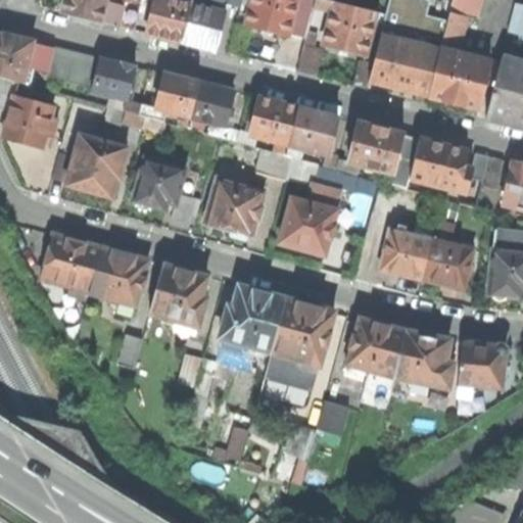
[(66,0),(63,12),(82,17),(100,21),(105,0),(66,0)]
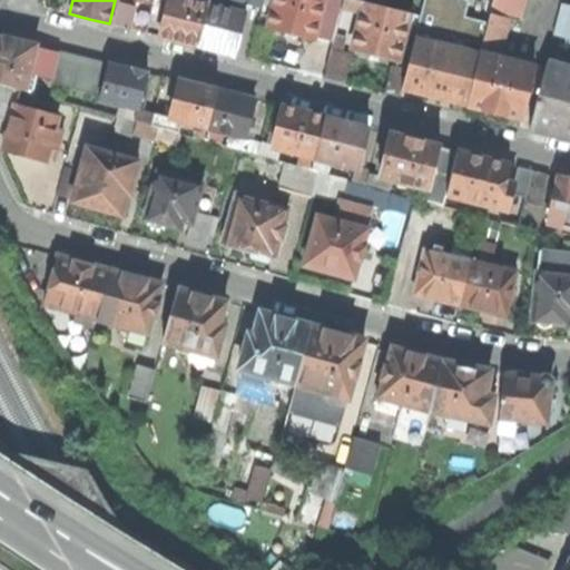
[(115,0),(109,23),(134,29),(140,0),(115,0)]
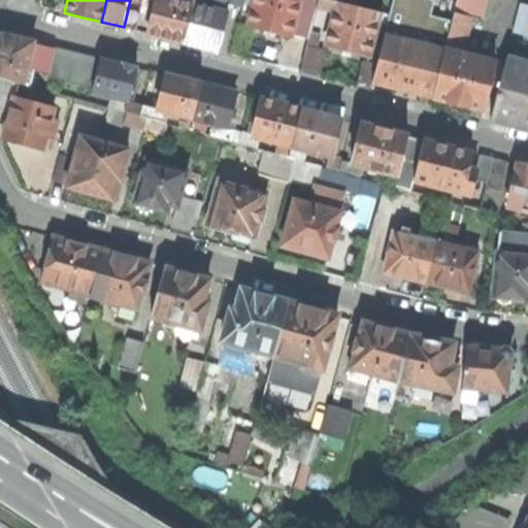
[(130,0),(124,27),(136,30),(142,2),(132,0),(130,0)]
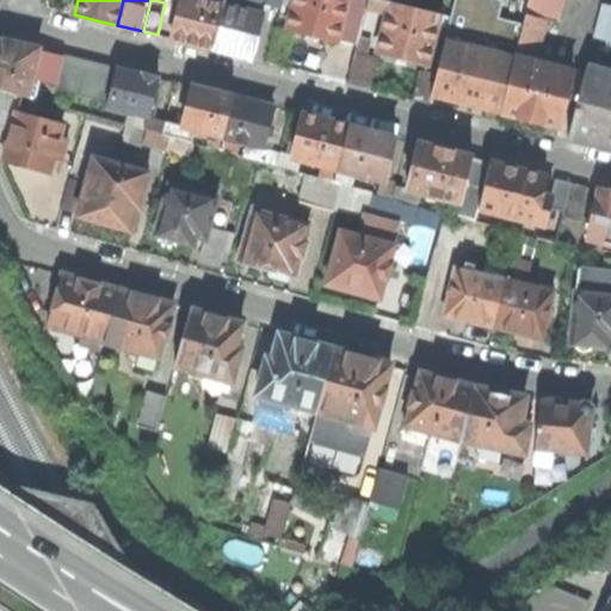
[(223,4),(207,0),(181,0),(173,39),(192,44),(214,49),(224,5),(223,4)]
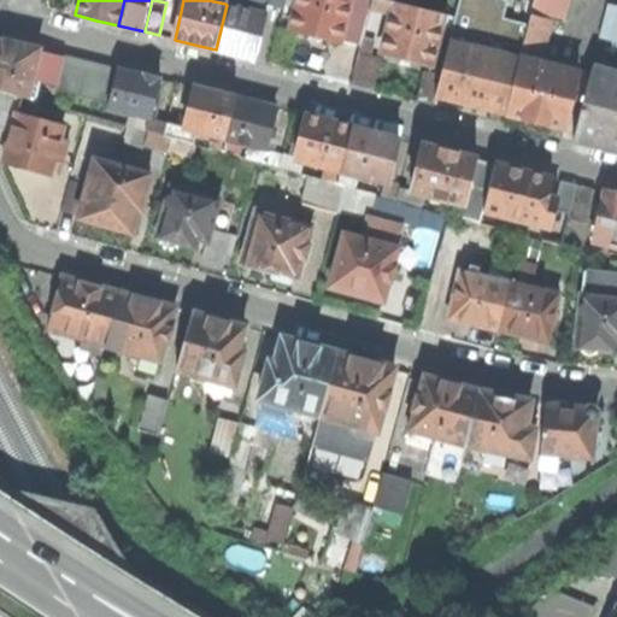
[(266,0),(225,0),(225,4),(227,5),(266,15),(269,4),(266,3),(266,0)]
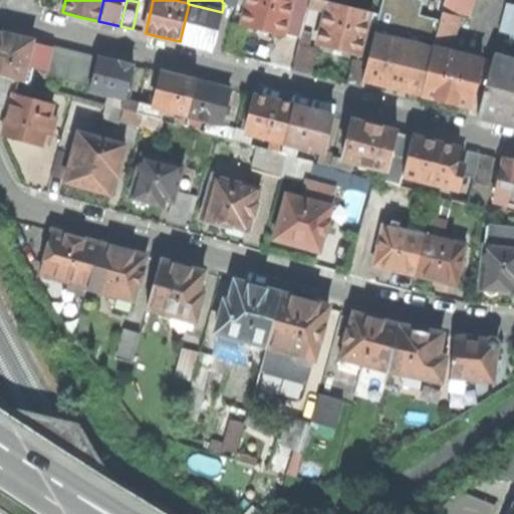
[(308,0),(247,0),(241,25),(261,30),(298,40),(308,0)]
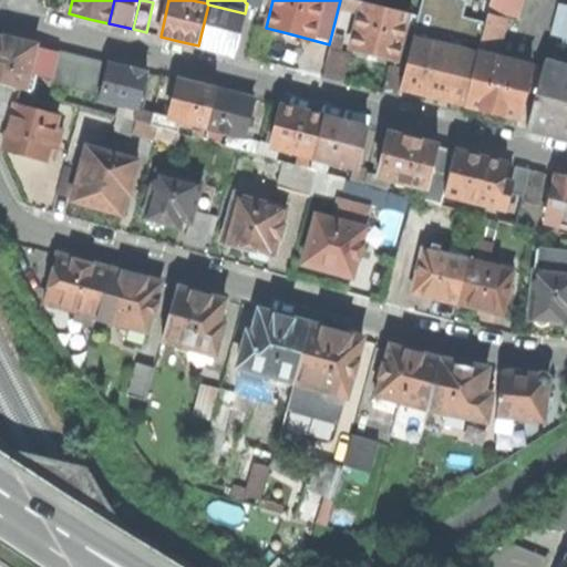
[(359,14),(362,2),(359,1),(353,0),(341,0),(340,10),(350,12),(359,14)]
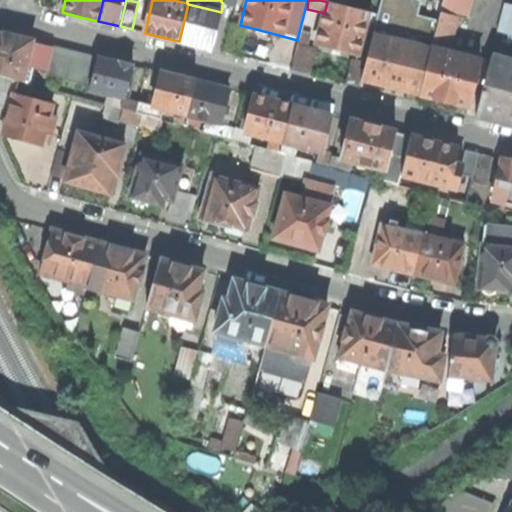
[(380,0),(377,14),(372,34),(431,48),(437,20),(417,15),(420,0),(380,0)]
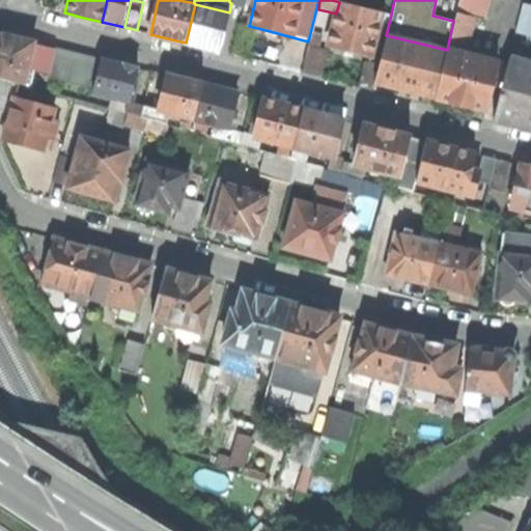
[(458,0),(455,15),(473,19),(483,21),(488,0),(458,0)]
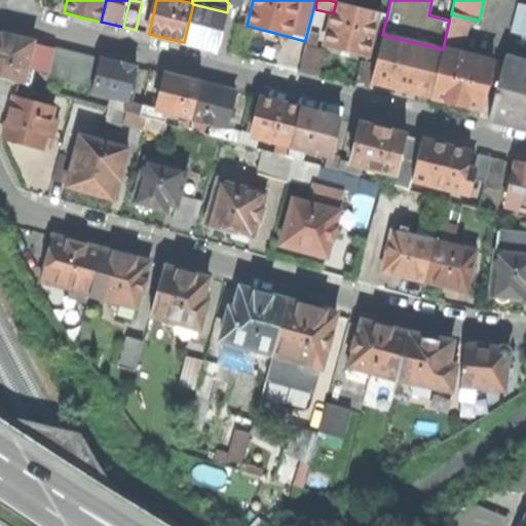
[(371,57),(382,13),(336,2),(333,13),(326,45),(344,50),(371,57)]
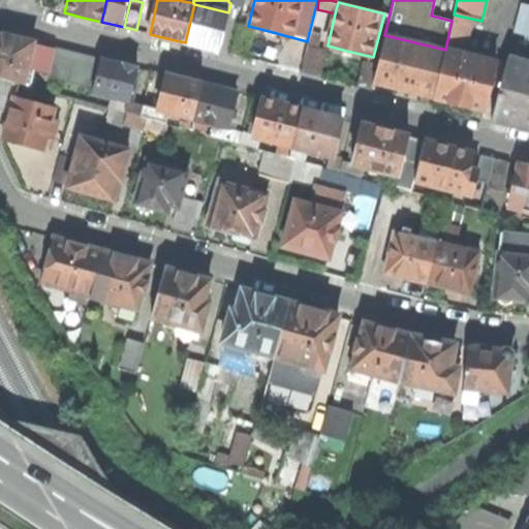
[(228,12),(194,4),(185,42),(203,47),(218,51),(228,12)]
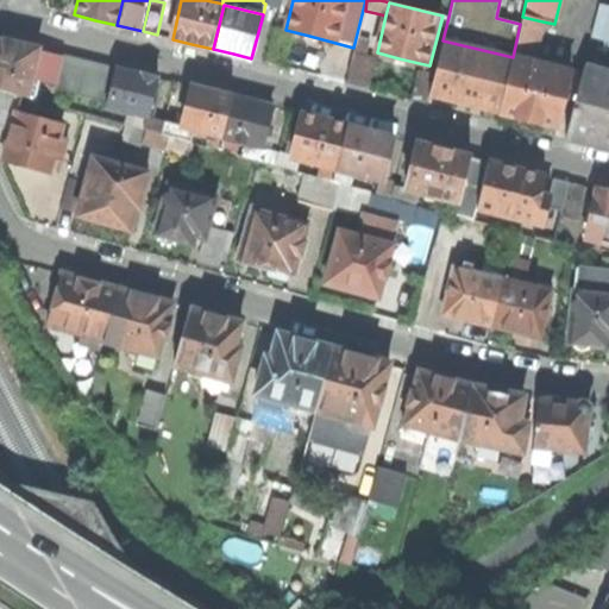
[(608,6),(600,5),(591,36),(608,39),(608,6)]
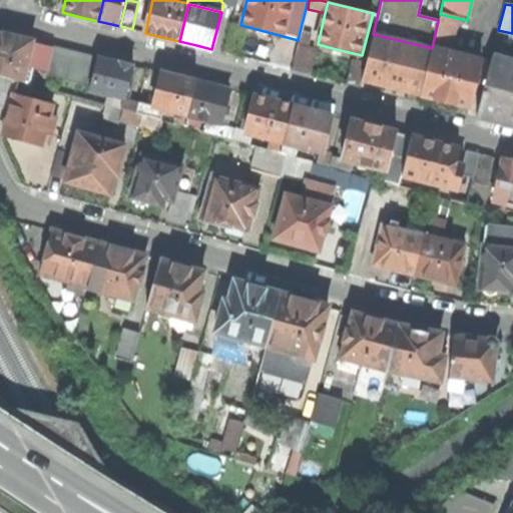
[(308,9),(292,70),(310,75),(316,52),(307,50),(317,11),(308,9)]
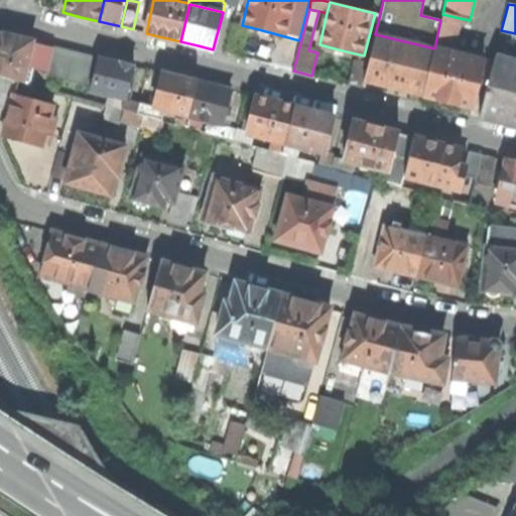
[(460,18),(442,14),(440,20),(434,48),(450,52),(460,18)]
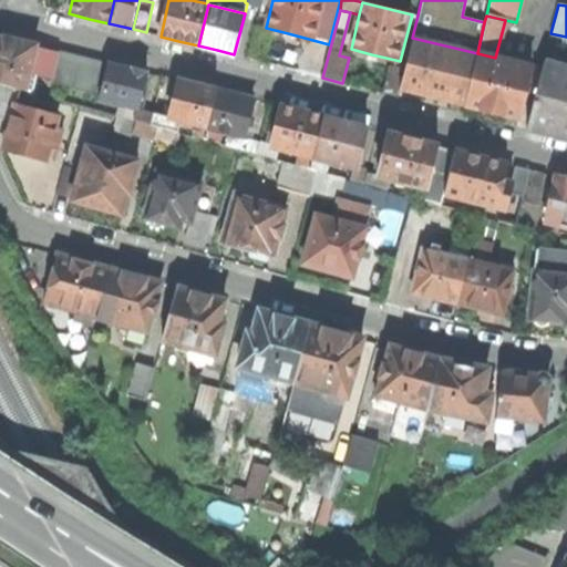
[(0,39),(0,83),(19,90),(24,91),(29,75),(34,49),(35,45),(20,42),(2,38),(0,39)]
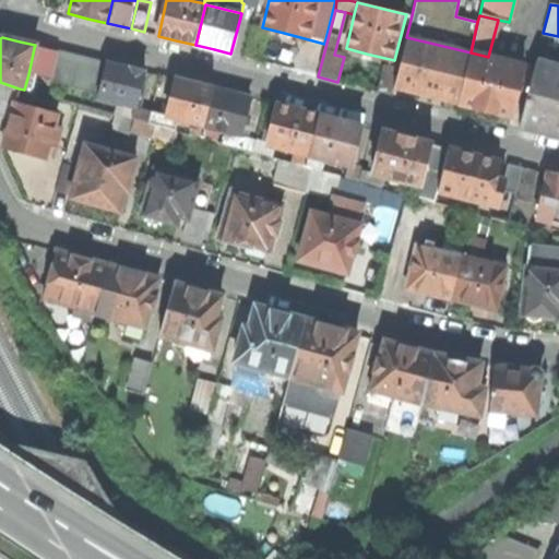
[(419,94),(458,103),(471,52),(406,37),(399,70),(394,87),(419,94)]
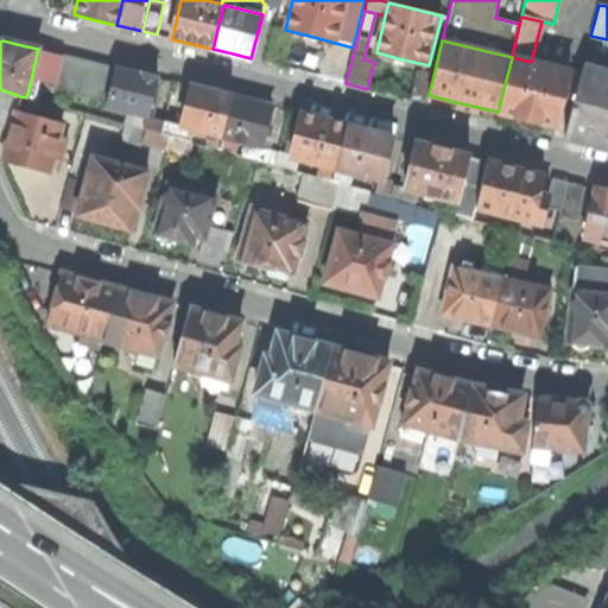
[(61,57),(37,52),(31,81),(55,87),(61,57)]
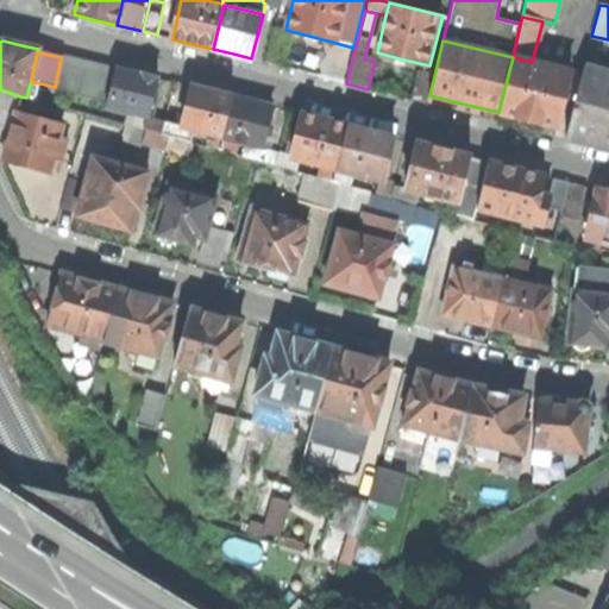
[(55,87),(110,100),(117,68),(62,55),(61,57),(55,87)]
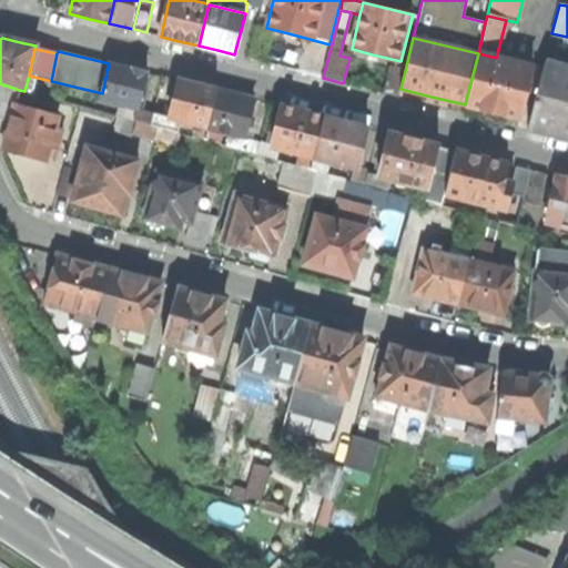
[(496,58),(478,53),(465,104),(492,111),(519,118),(526,89),(531,67),(496,58)]
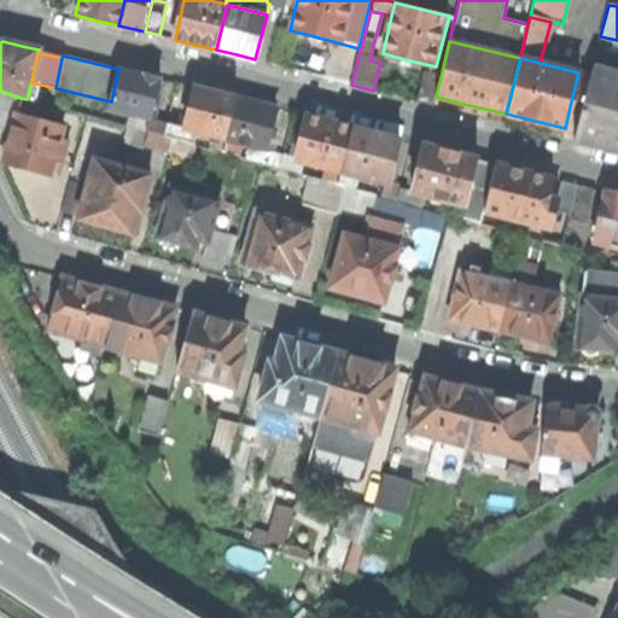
[(584,99),(573,141),(599,147),(617,151),(617,73),(593,66),(590,75),(584,99)]
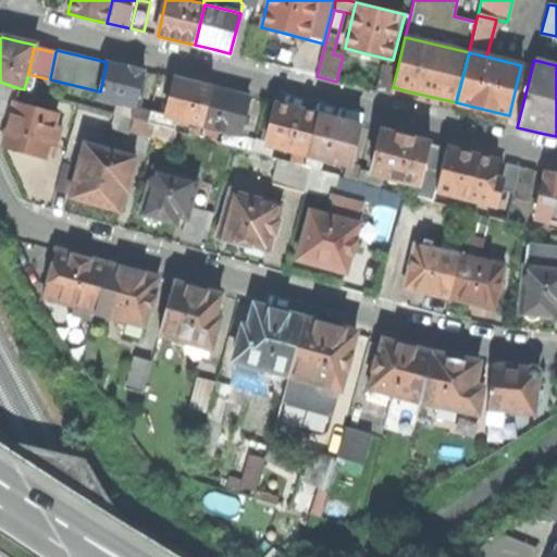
[(123,66),(107,62),(100,91),(98,99),(135,108),(144,72),(123,66)]
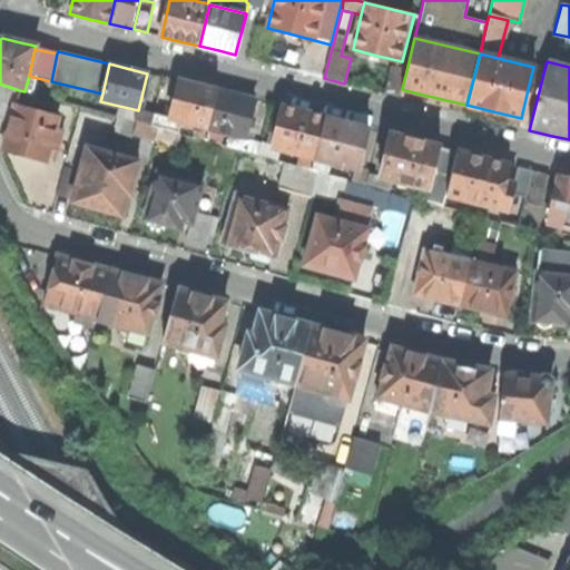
[(391,67),(384,94),(400,97),(402,89),(406,71),(391,67)]
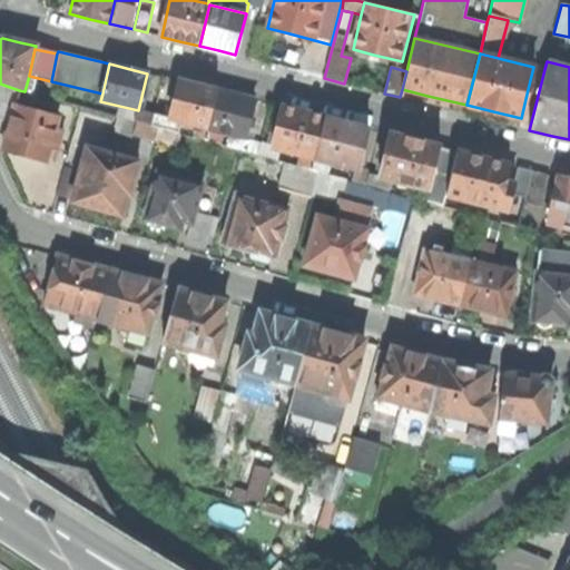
[(544,69),(533,67),(528,89),(539,91),(544,69)]
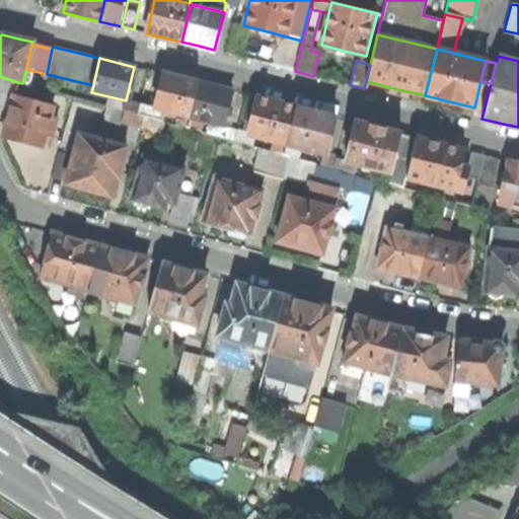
[(165,110),(189,117),(198,83),(180,78),(162,74),(154,108),(165,110)]
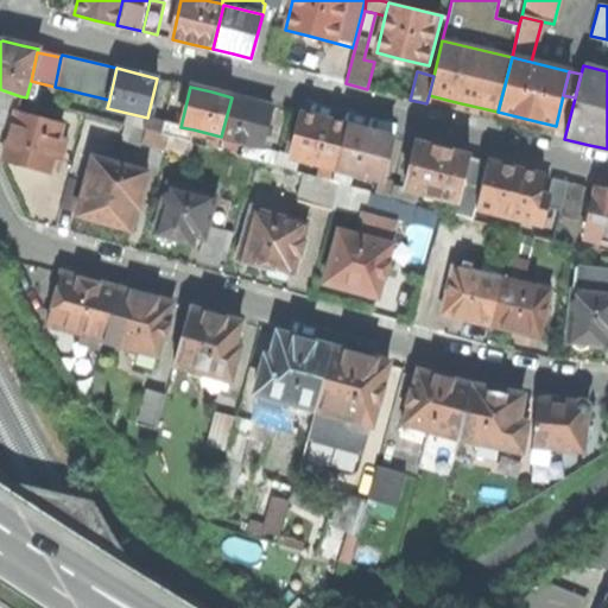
[(20,96),(0,89),(0,127),(11,131),(17,112),(20,96)]
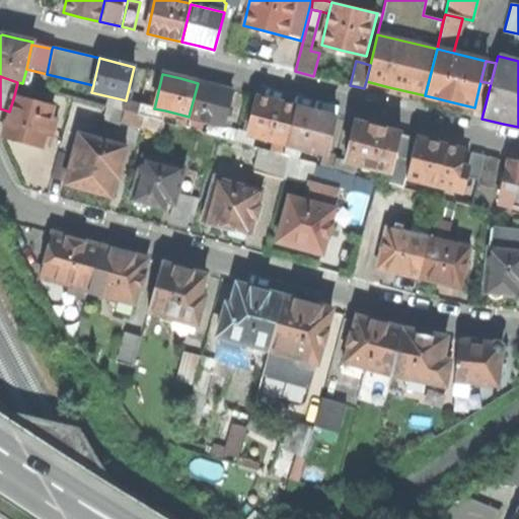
[(208,122),(214,123),(223,126),(231,91),(214,87),(198,83),(189,117),(203,121),(208,122)]
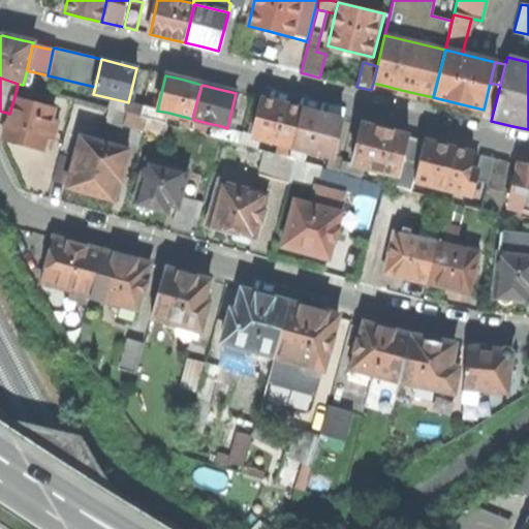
[(54,109),(14,97),(9,114),(3,139),(23,145),(42,151),(45,137),(54,139),(58,122),(51,120),(54,109)]
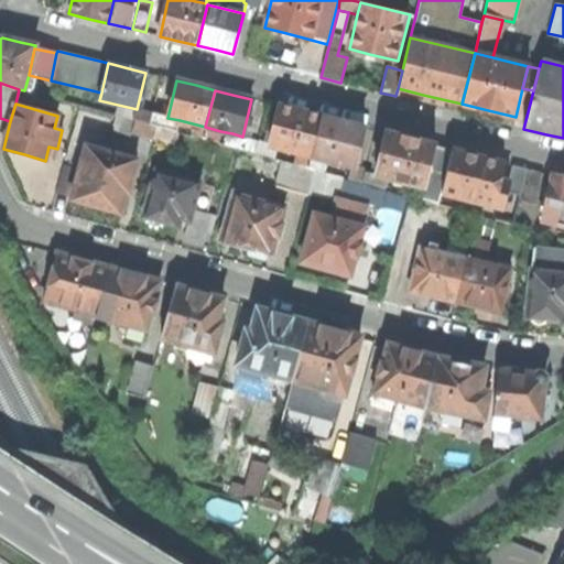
[(300,111),(279,106),(269,145),(275,148),(300,153),(312,156),(322,117),(300,111)]
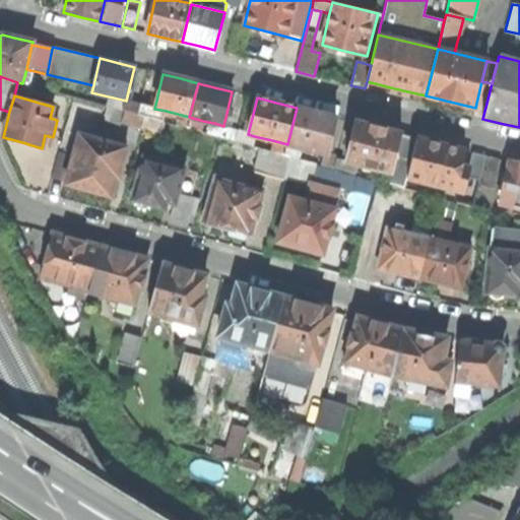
[(140,105),(132,103),(131,107),(126,106),(125,112),(138,115),(140,105)]
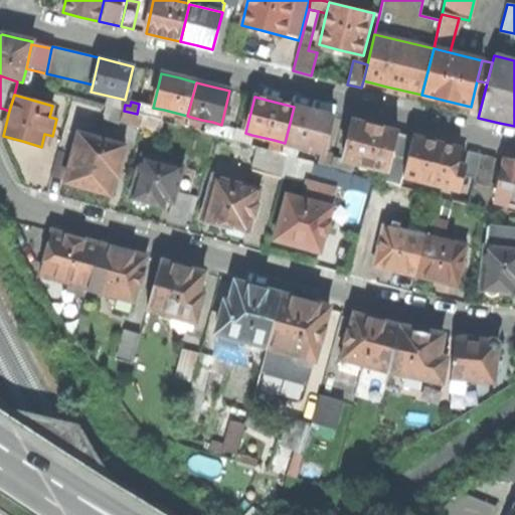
[(153,108),(139,104),(137,114),(143,116),(161,120),(164,110),(153,108)]
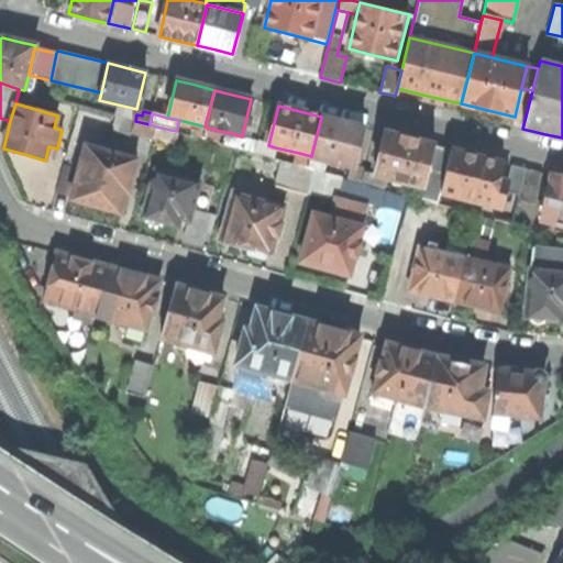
[(118,116),(113,131),(131,135),(132,132),(135,121),(118,116)]
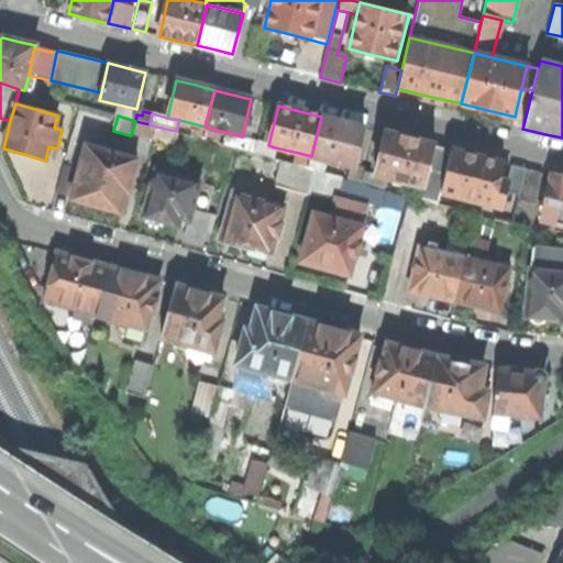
[(321,117),(311,156),(322,159),(349,166),(353,167),(353,166),(364,128),(342,122),(321,117)]
